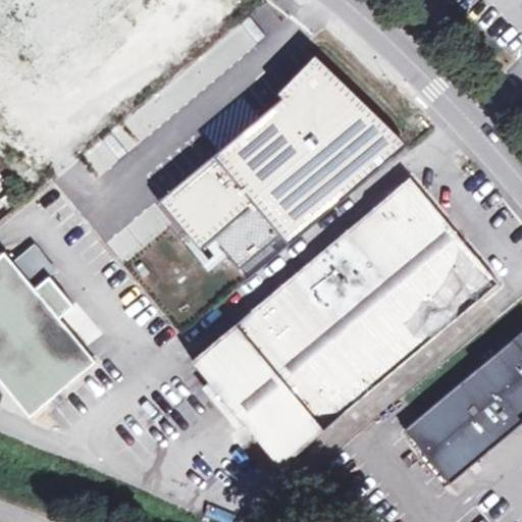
[(0,0),(0,46),(44,97),(155,0),(0,0)]
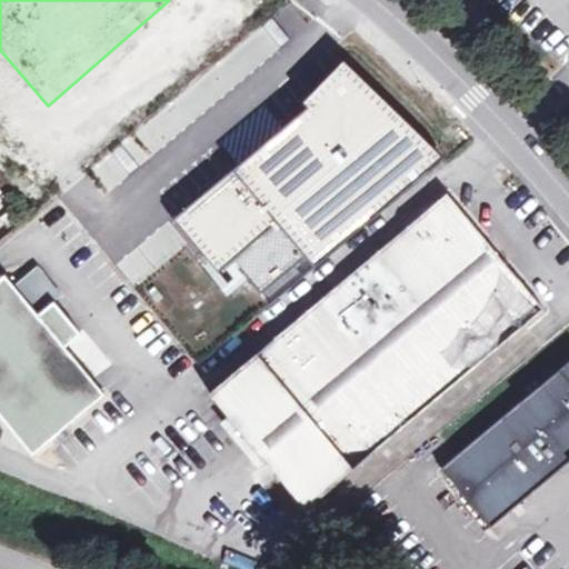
[(318,267),(445,160),(345,59),(301,101),(307,108),(175,218),(219,271),(233,259),(261,293),(307,256),(318,267)]
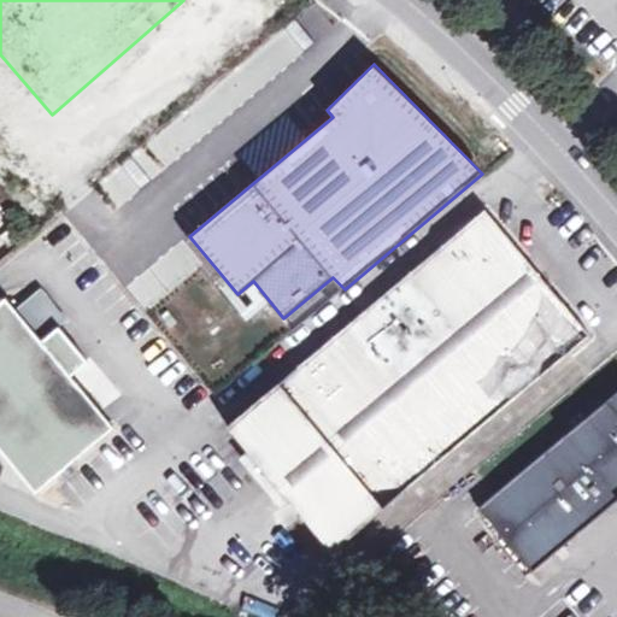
[(228,425),(230,429),(241,442),(248,451),(292,503),(333,551),(591,334),(548,286),(527,259),(485,210),(228,425)]
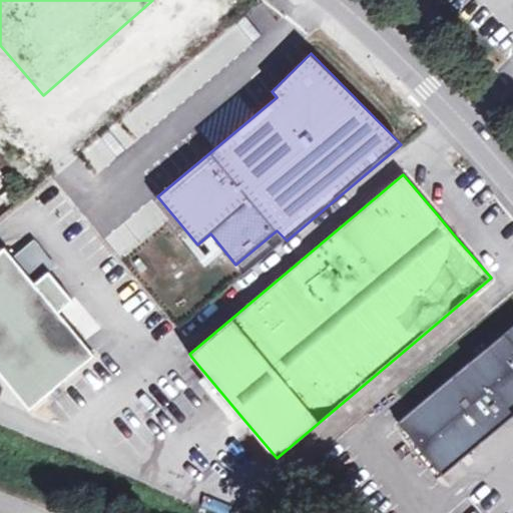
[(444,210),(438,215),(456,237),(462,231),(444,210)]
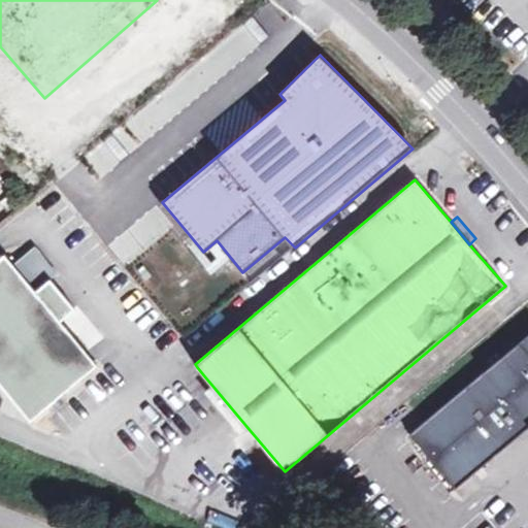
[(12,264),(35,291),(51,278),(57,273),(34,245),(12,264)]
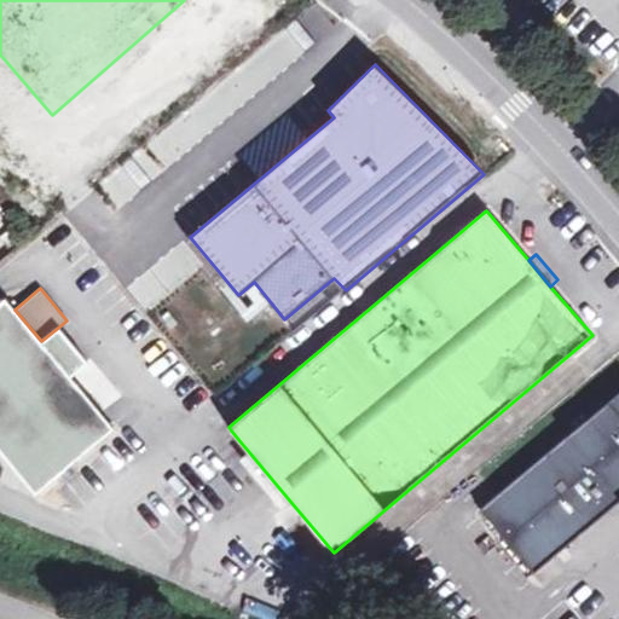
[(110,422),(100,410),(70,376),(88,360),(59,327),(41,341),(15,310),(5,298),(0,302),(0,451),(35,493),(115,428),(110,422)]
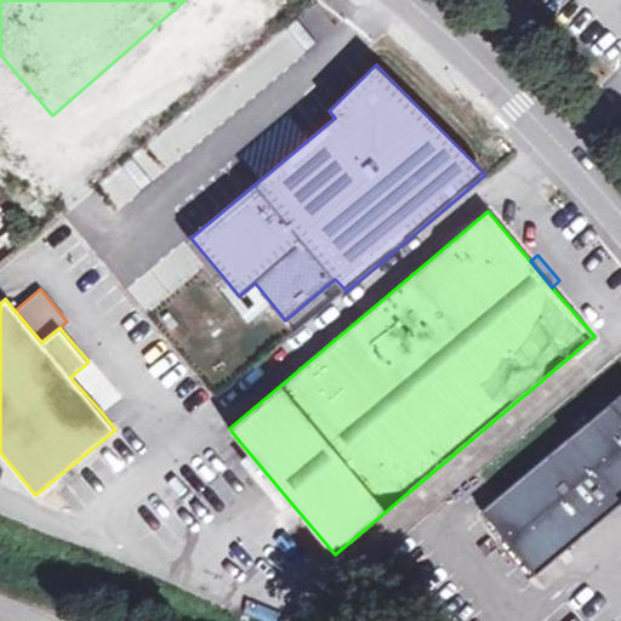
[(89,362),(70,377),(101,411),(117,399),(119,397),(89,362)]
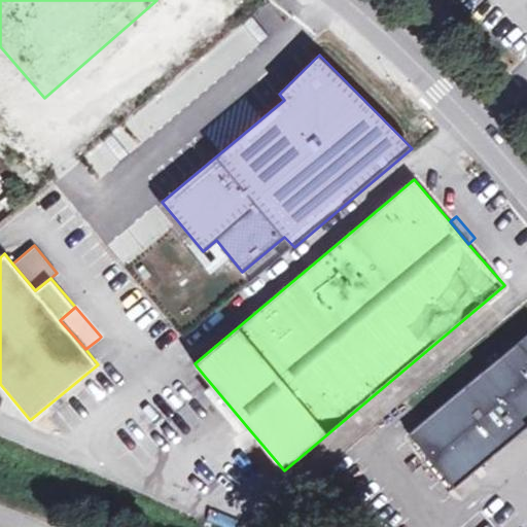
[(526,428),(526,336),(408,435),(454,488),(526,428)]
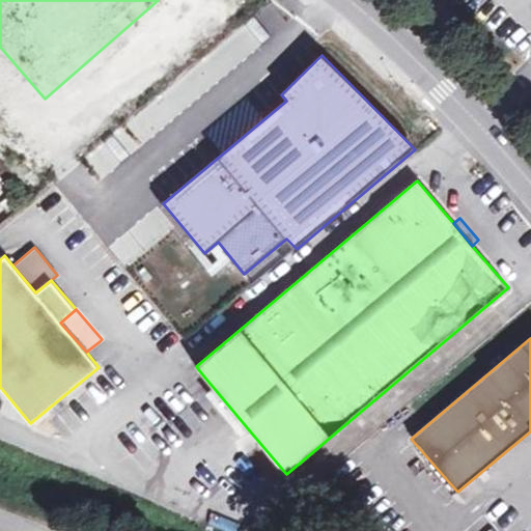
[(251,432),(214,388),(205,395),(243,439),(251,432)]
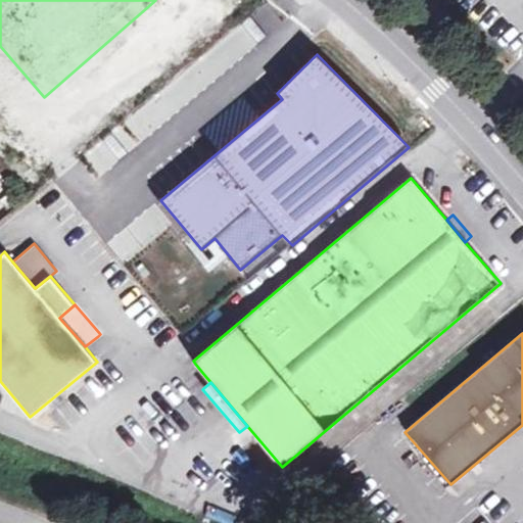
All buildings are outlined.
